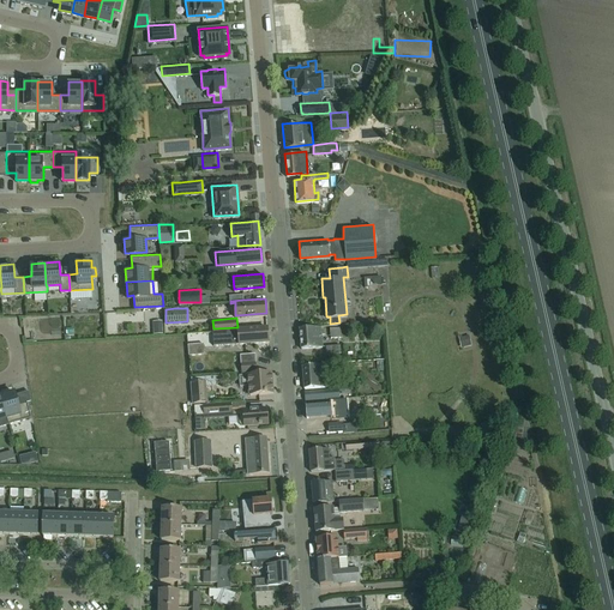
[(320,324),(311,325),(299,326),(300,346),(321,344),(321,331),(324,331),(324,328),(320,330),(320,324)]
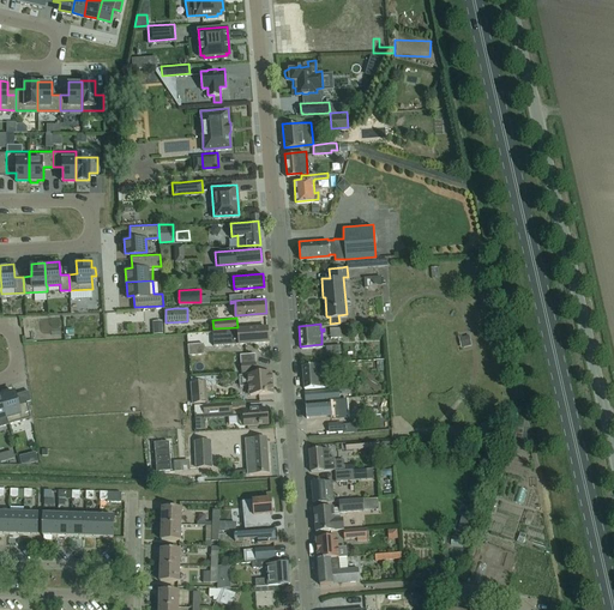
[(339,325),(329,326),(330,336),(341,334),(341,331),(347,330),(345,324),(339,325)]
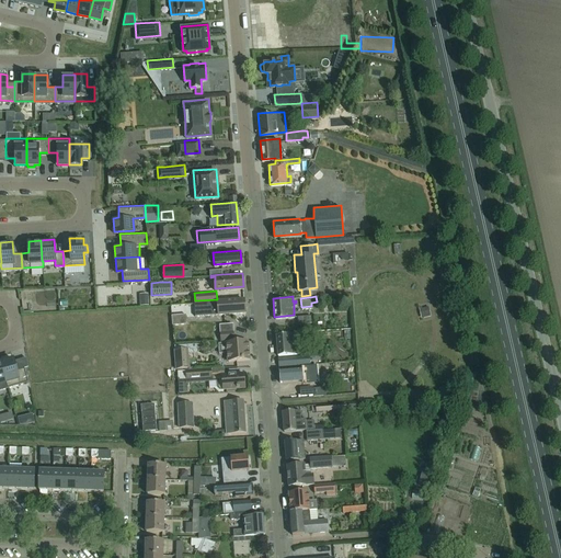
[(219,312),(245,310),(244,298),(218,300),(219,312)]
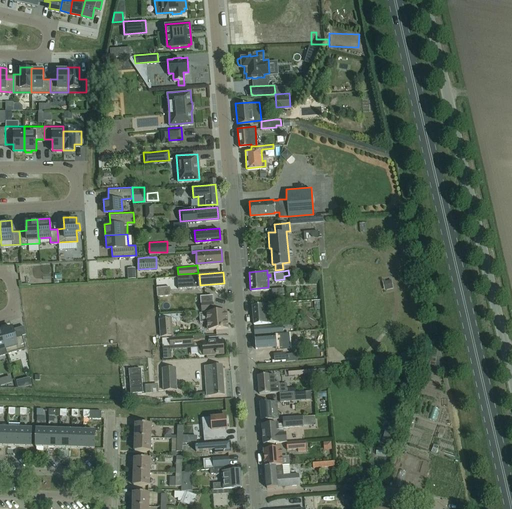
[(179,287),(200,285),(199,274),(178,275),(179,287)]
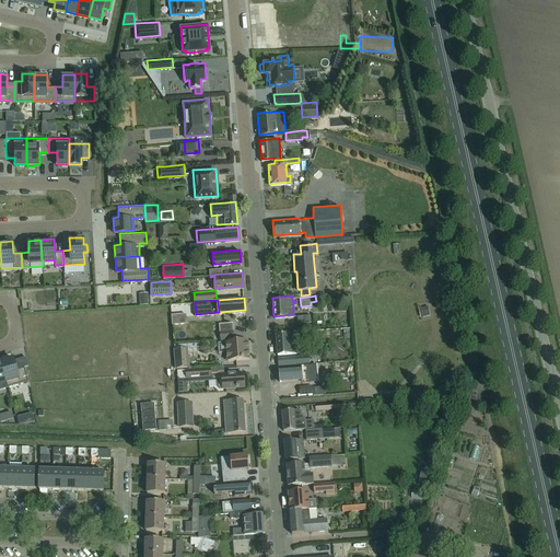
[(430,311),(430,308),(417,310),(418,321),(428,320),(427,311),(430,311)]
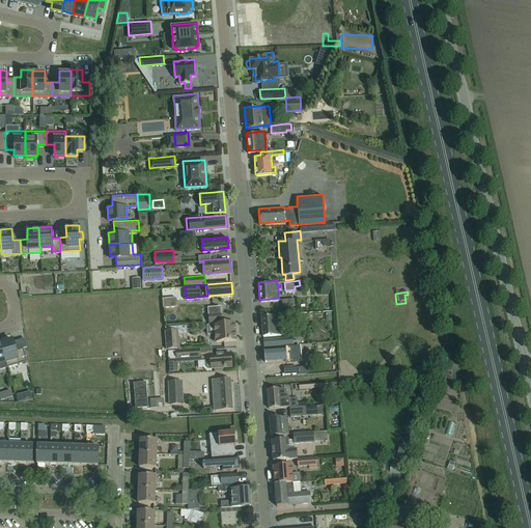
[(163,305),(176,304),(176,296),(162,297),(163,305)]
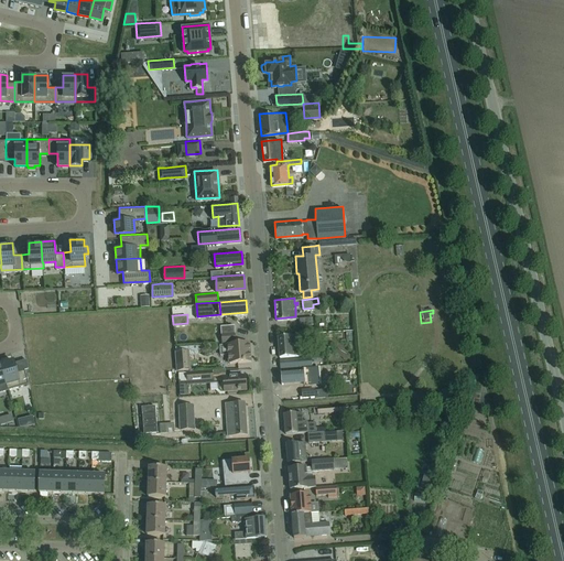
[(234,323),(220,324),(220,332),(221,341),(235,340),(235,331),(234,323)]
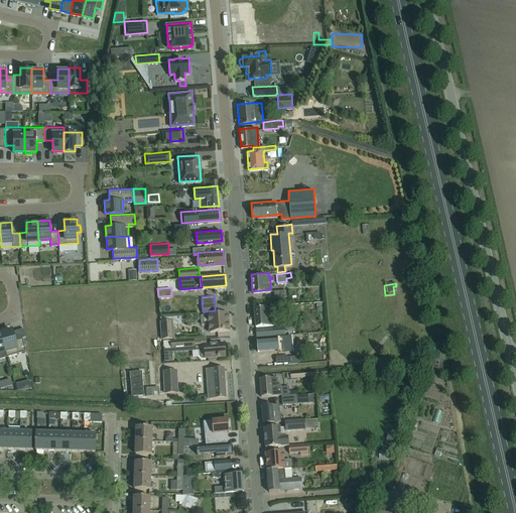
[(272,304),(264,305),(254,305),(255,325),(273,324),(272,304)]
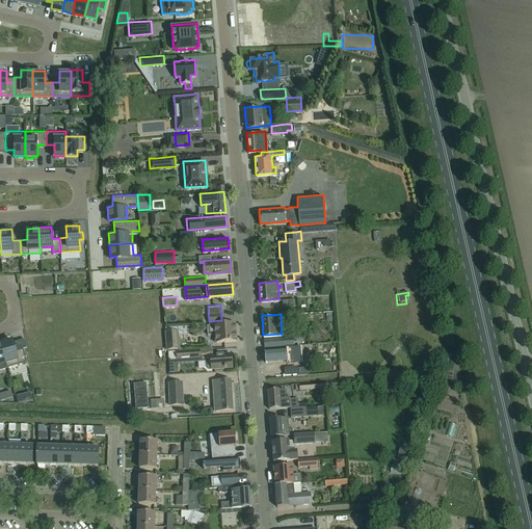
[(236,339),(234,321),(207,323),(207,333),(215,333),(216,341),(236,339)]
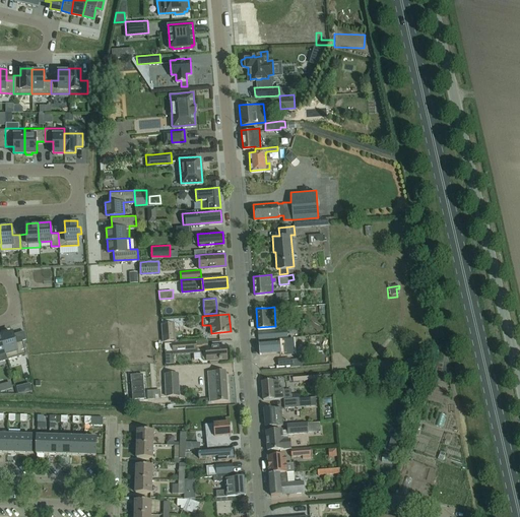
[(174,322),(161,323),(161,339),(175,338),(174,322)]
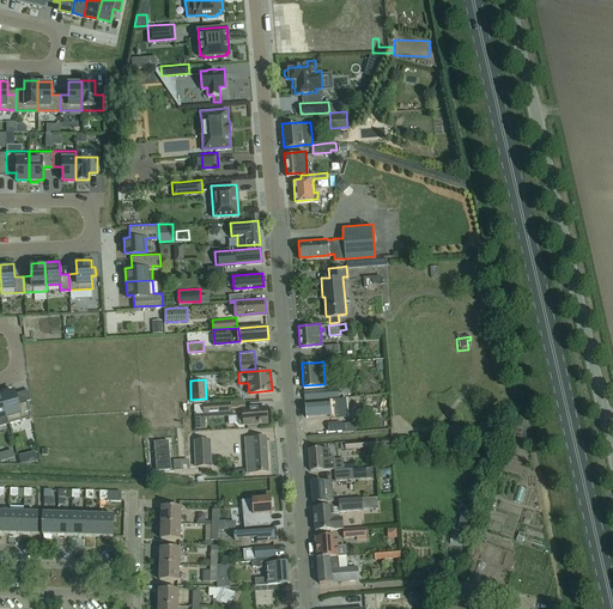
[(319,388),(303,389),(304,397),(320,396),(338,394),(337,385),(319,388)]
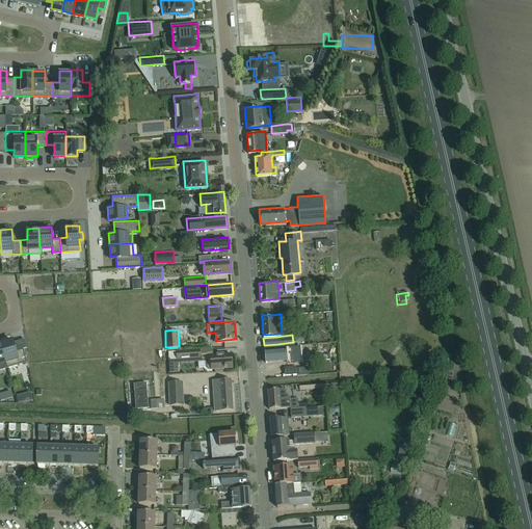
[(12,339),(0,342),(5,360),(7,366),(26,360),(23,347),(16,349),(12,339)]
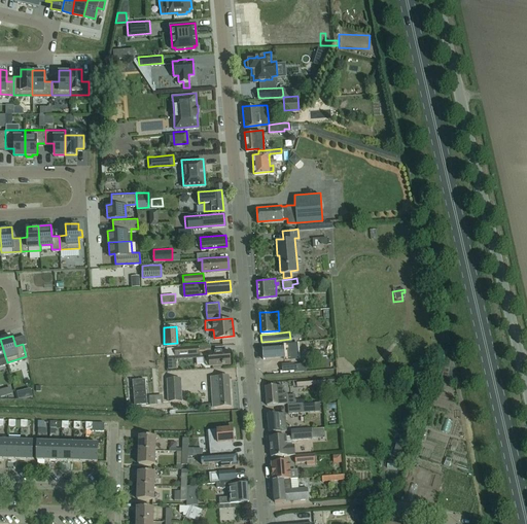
[(272,345),(261,346),(262,357),(273,356),(284,355),(283,351),(290,351),(291,354),(303,353),(302,341),(285,343),(285,342),(284,342),(284,343),(283,343),(283,344),(272,345)]
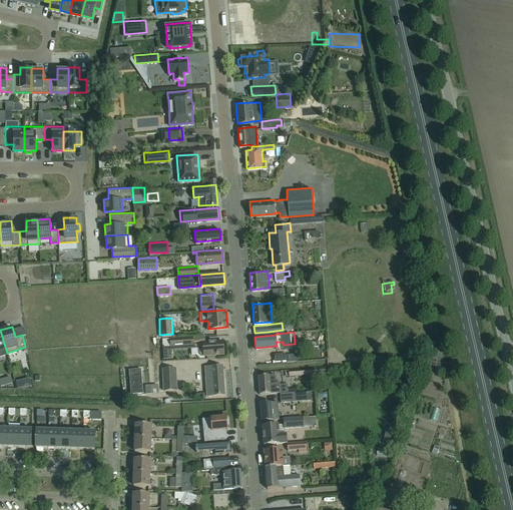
[(171,337),(162,337),(163,357),(170,357),(170,348),(174,348),(174,345),(190,344),(190,347),(191,353),(198,353),(200,354),(213,353),(223,353),(222,340),(212,340),(205,341),(204,334),(192,335),(192,340),(172,341),(171,337)]
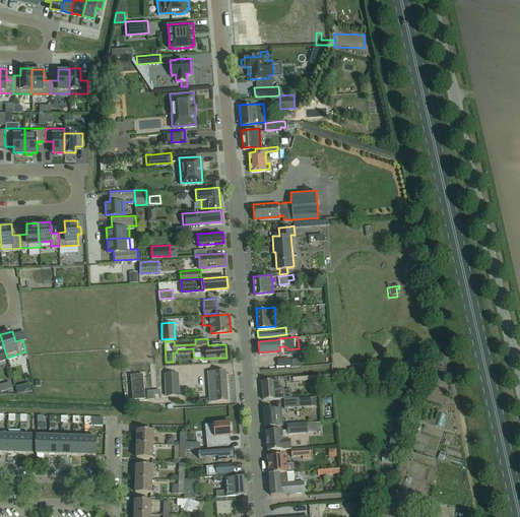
[(419,356),(407,358),(408,370),(420,368),(419,356)]
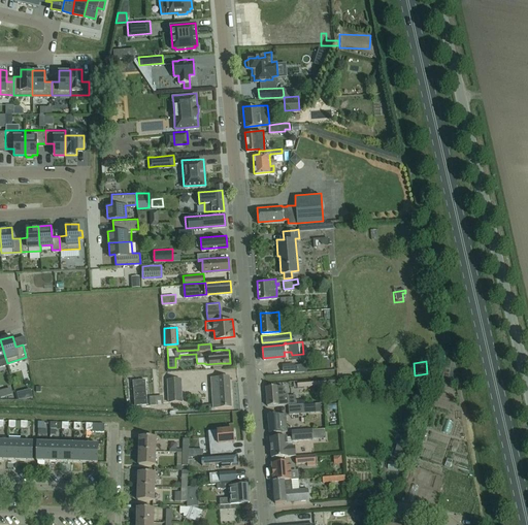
[(228,375),(218,375),(210,376),(211,405),(230,404),(228,375)]
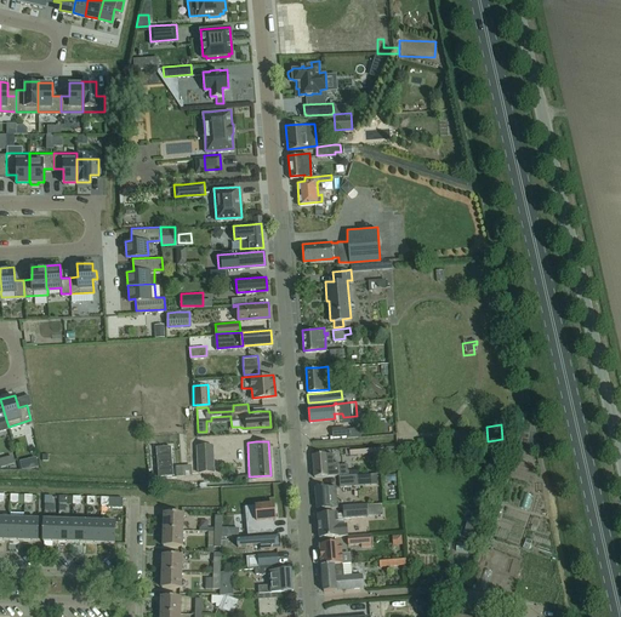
[(170,444),(155,445),(158,474),(172,473),(170,444)]
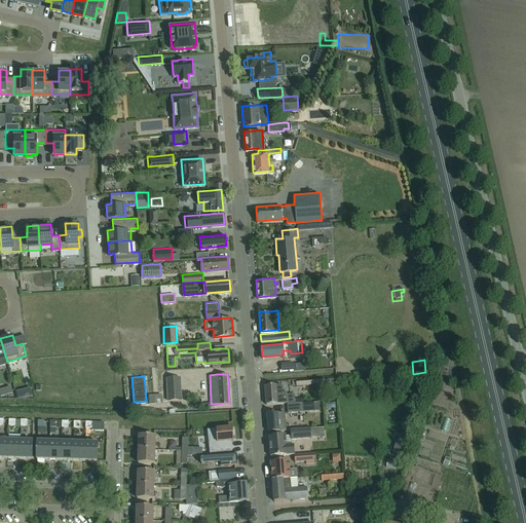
[(180,376),(165,377),(166,399),(181,399),(180,376)]
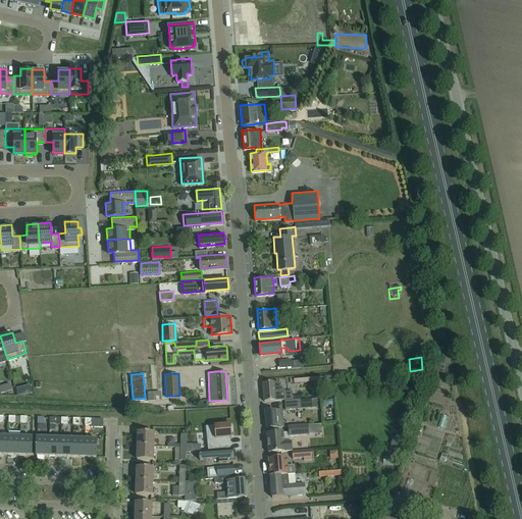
[(279,379),(272,380),(262,380),(264,400),(293,397),(292,388),(283,388),(283,387),(279,388),(279,379)]
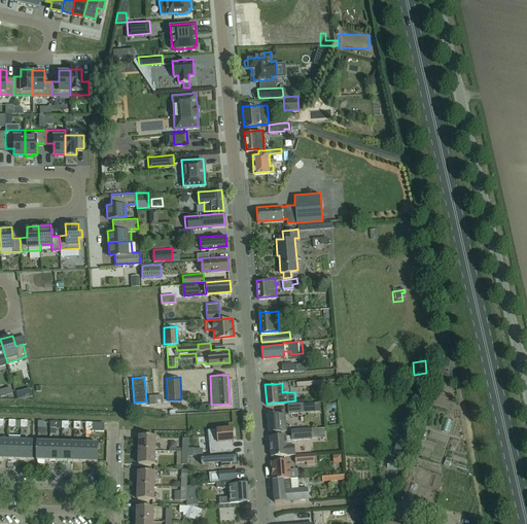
[(148,393),(149,403),(163,402),(162,392),(148,393)]
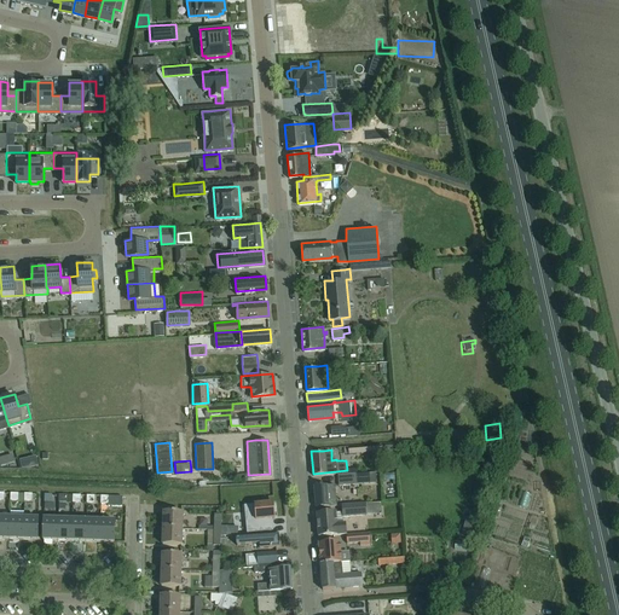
[(356,473),(356,471),(337,473),(339,483),(356,482),(356,480),(379,479),(377,471),(356,473)]
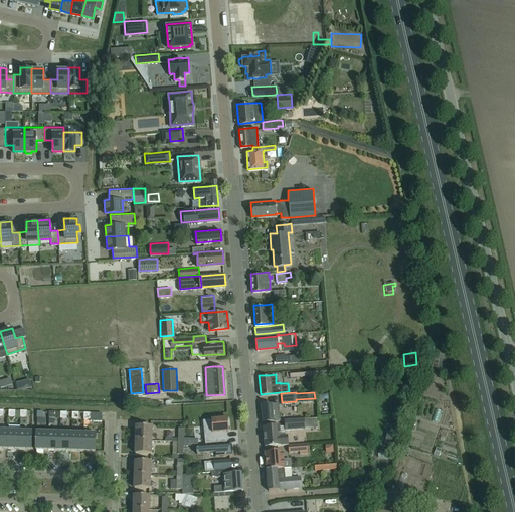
[(278,402),(271,402),(261,403),(263,420),(279,419),(278,402)]
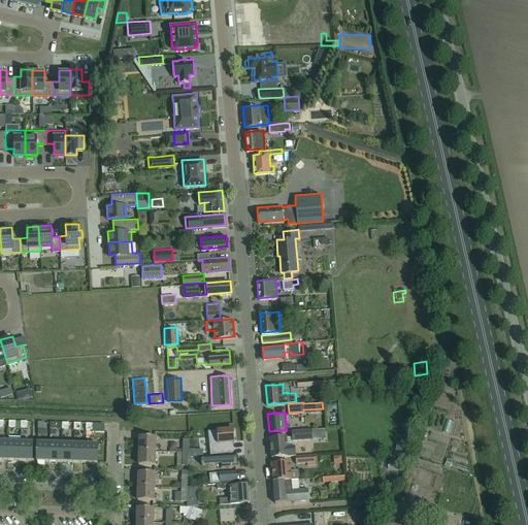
[(86,421),(86,427),(92,427),(92,429),(103,430),(104,422),(86,421)]
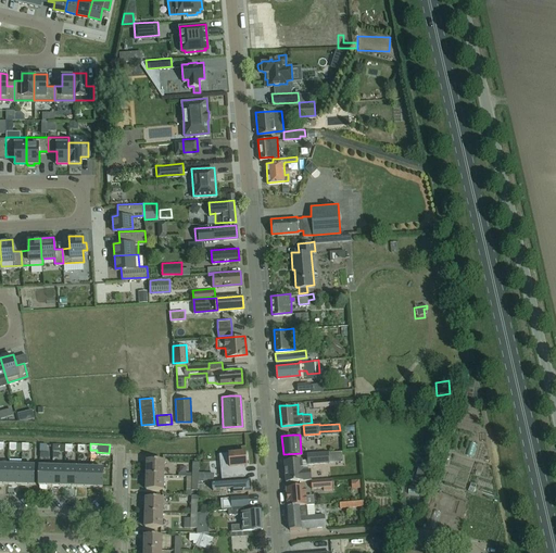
[(245,450),(219,452),(222,477),(245,475),(244,464),(247,464),(245,450)]
